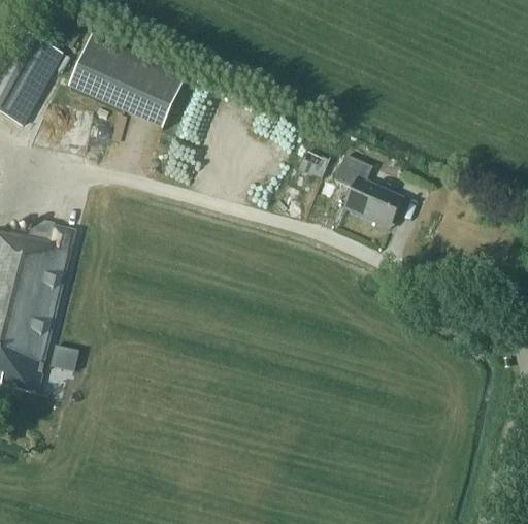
[(0,112),(23,127),(65,55),(21,29),(0,63),(0,112)]
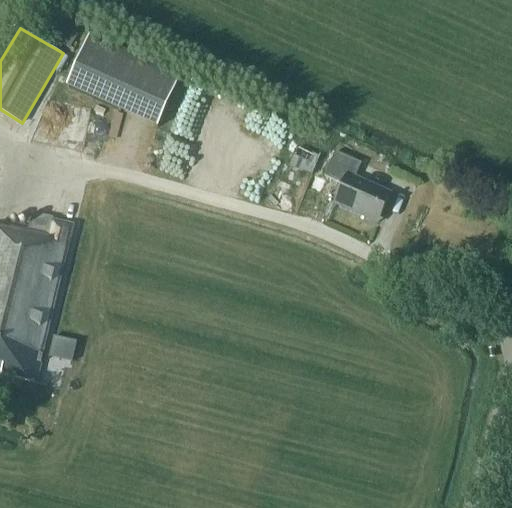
[(180,74),(89,33),(67,83),(157,124),(180,74)]
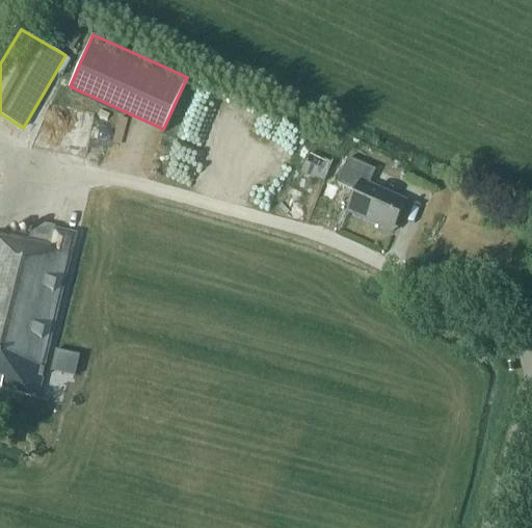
[(336,163),(310,151),(301,169),(322,179),(324,174),(328,176),(336,163)]
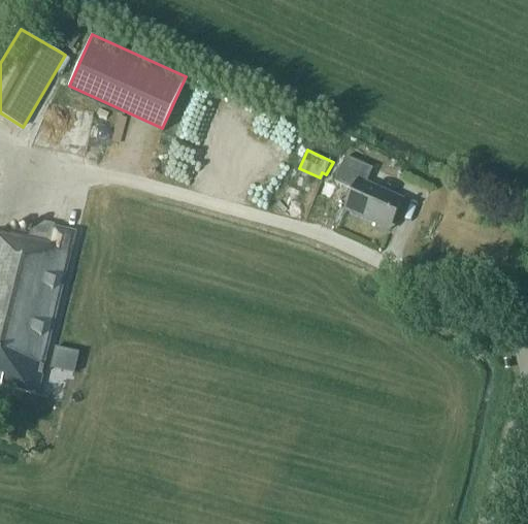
[(388,229),(403,196),(366,179),(372,166),(345,154),(333,179),(352,188),(342,208),(388,229)]
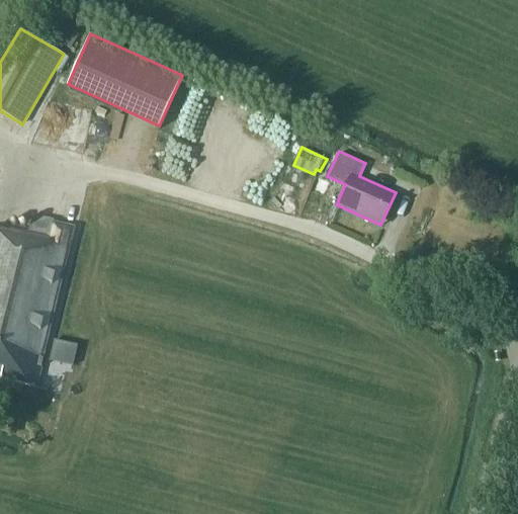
[(321,193),(328,179),(316,173),(309,187),(321,193)]
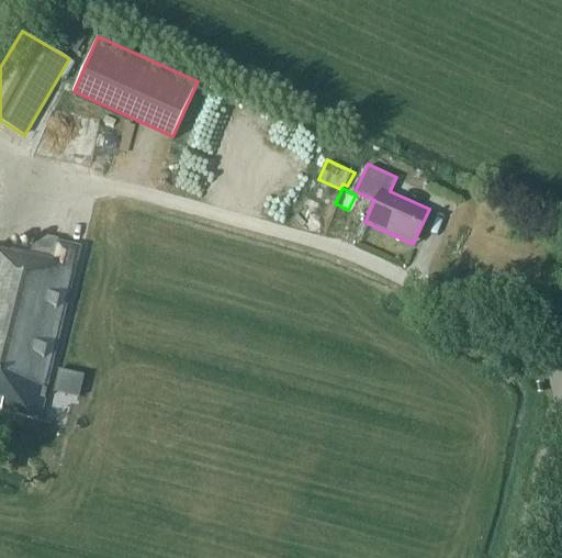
[(76,264),(79,250),(56,244),(58,236),(35,231),(30,252),(11,246),(10,253),(0,249),(0,411),(36,421),(78,265),(76,264)]
